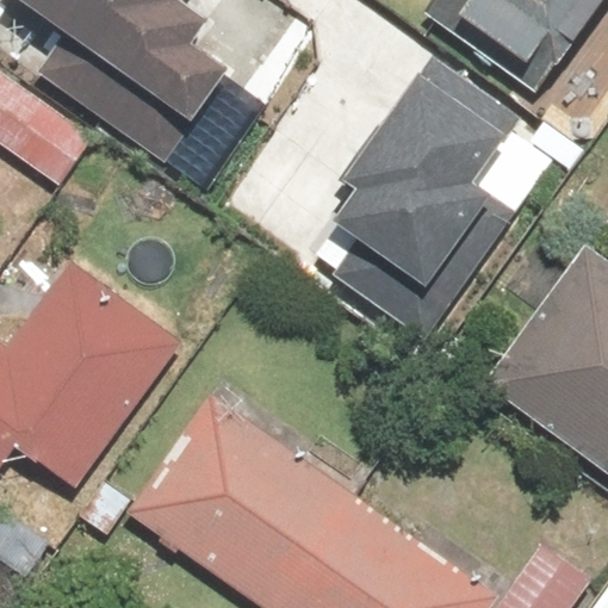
[(0,0),(0,11),(187,130),(227,67),(187,43),(200,20),(169,0),(0,0)]
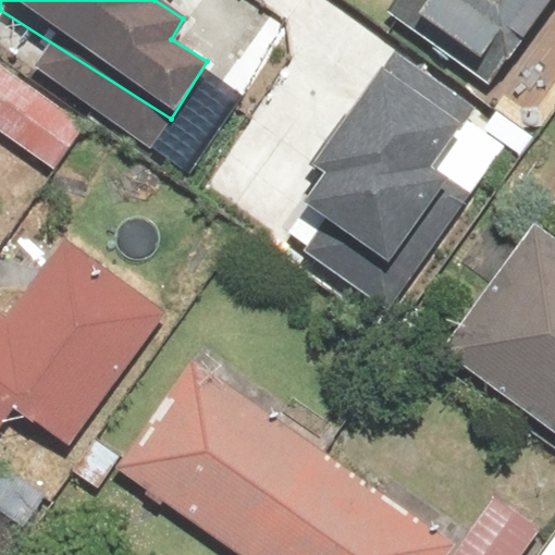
[(398,0),(395,4),(522,118),(554,79),(554,70),(520,40),(554,0),(398,0)]
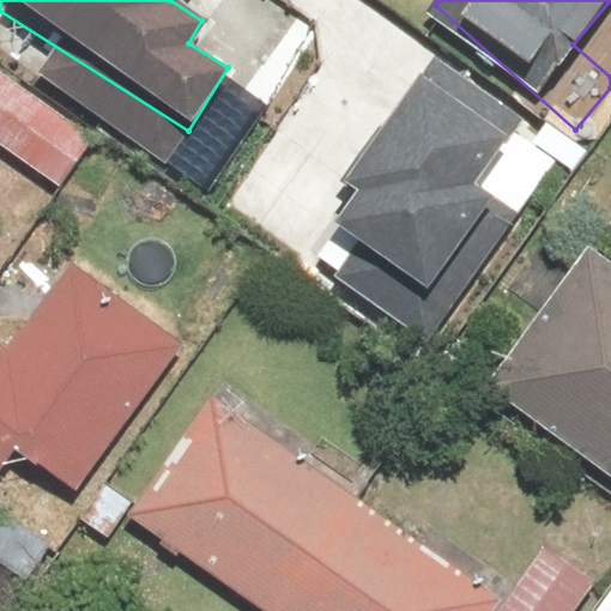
[(524,119),(439,52),(333,186),(349,198),(313,243),(344,268),(356,253),(416,301),(424,289),(449,308),(556,174),(509,137),(524,119)]
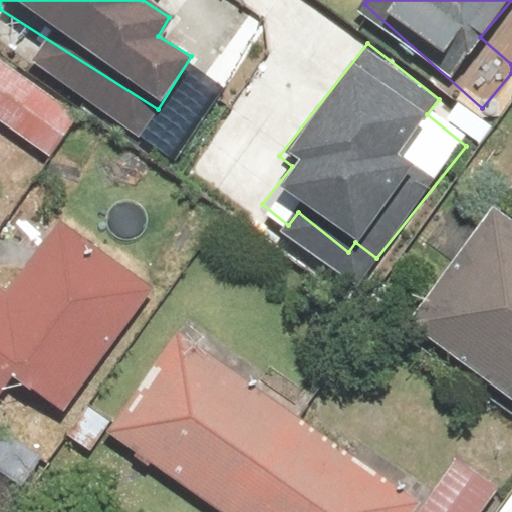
[(0,125),(45,160),(77,116),(0,58),(0,125)]
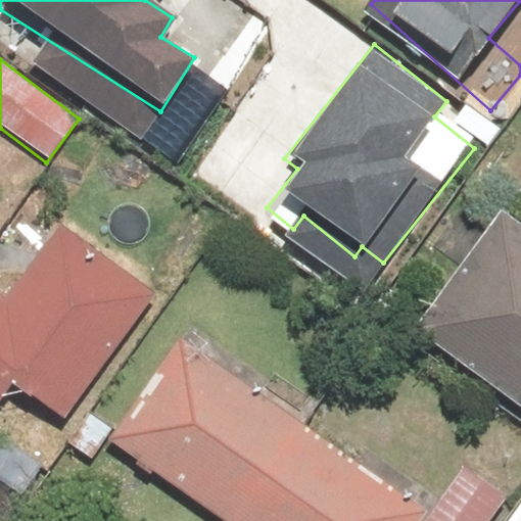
[(520,217),(495,198),(409,318),(520,398),(520,217)]
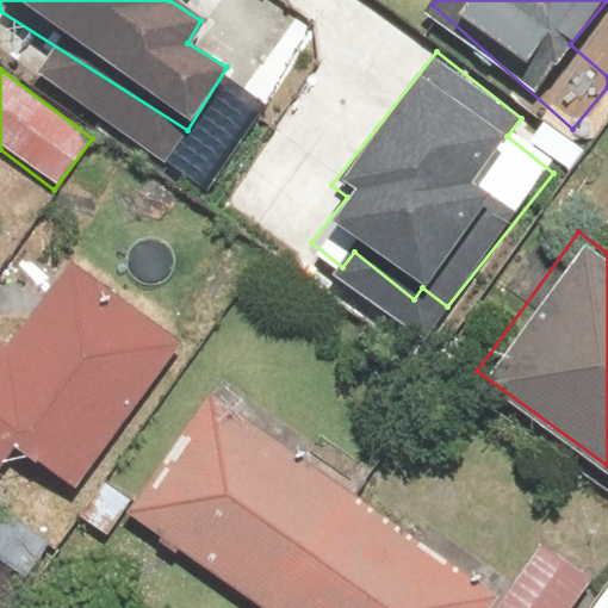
[(0,461),(13,446),(72,494),(190,352),(82,262),(5,355),(0,352),(0,461)]
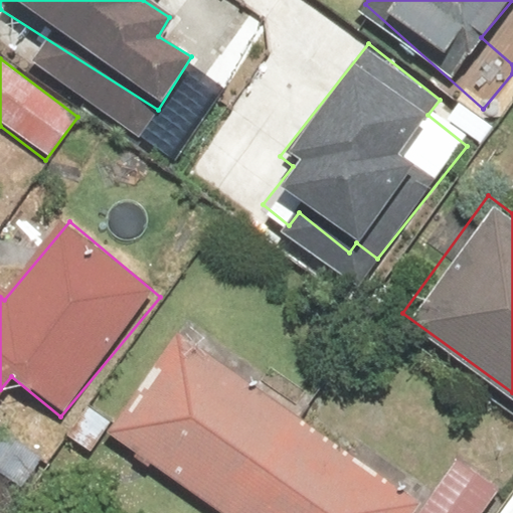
[(405,512),(411,506),(174,336),(107,431),(222,512),(405,512)]
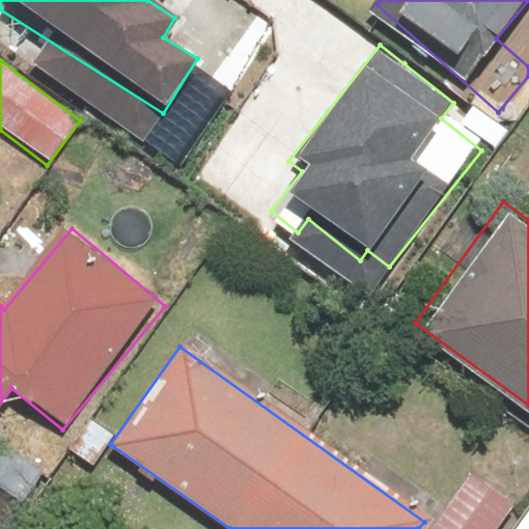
[(496,528),(512,505),(467,475),(430,528),(496,528)]
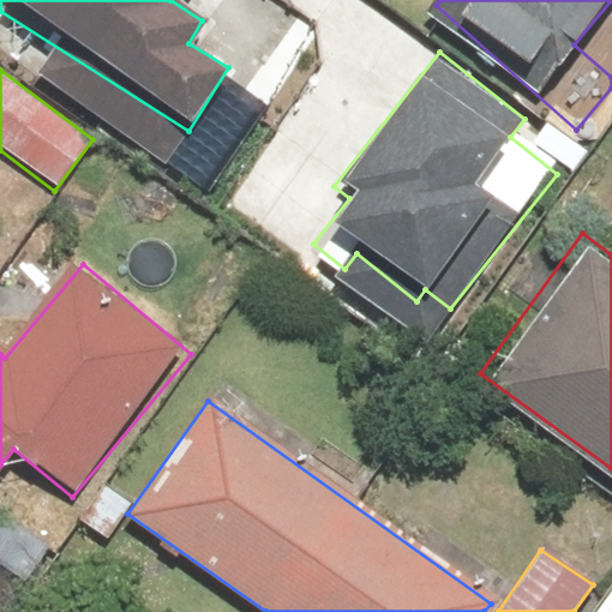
All buildings are outlined.
